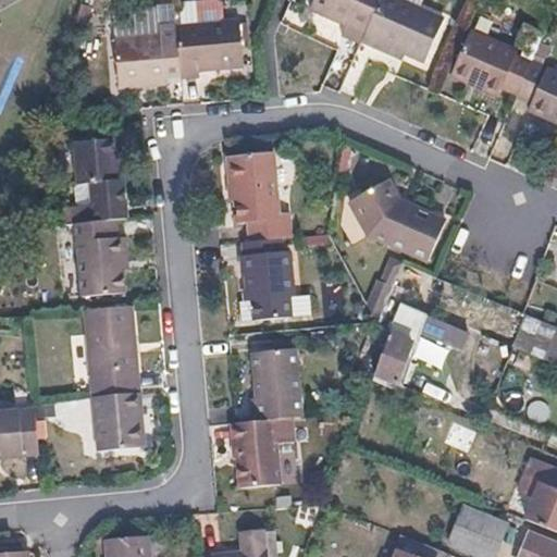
[(313,0),(306,19),(342,35),(347,24),(366,32),(379,0),(313,0)]
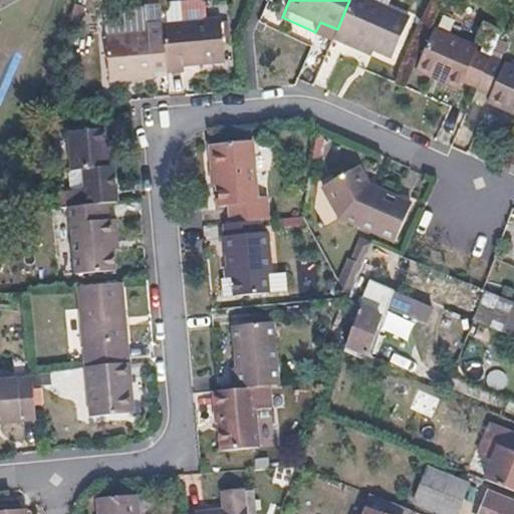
[(408,17),(367,0),(349,0),(337,29),(333,39),(363,53),(366,45),(373,48),(391,56),(408,17)]
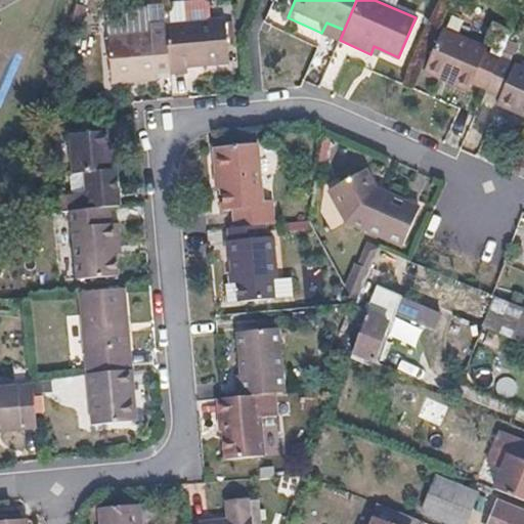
[(225,20),(167,26),(171,70),(171,75),(189,73),(188,68),(229,63),(225,20)]
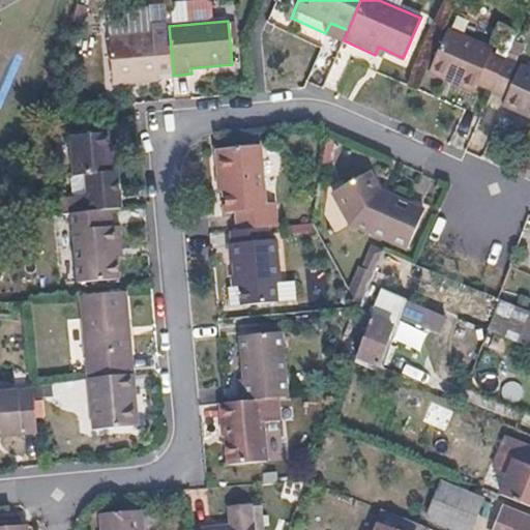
[(153,31),(109,35),(114,84),(158,80),(157,71),(173,70),(169,26),(169,22),(152,23),(153,31)]
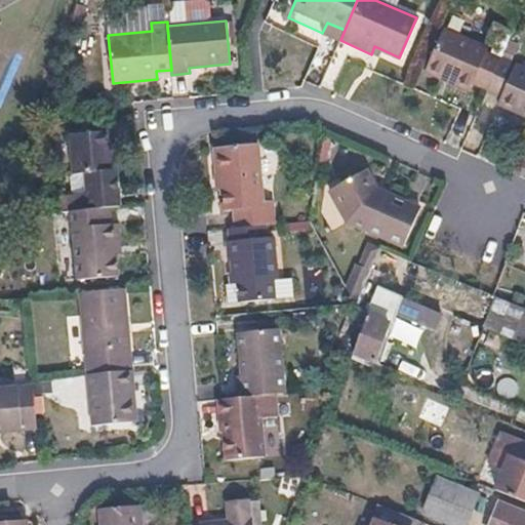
[(488,48),(443,29),(425,71),(470,91),(473,83),(486,89),(500,58),(486,52),(488,48)]
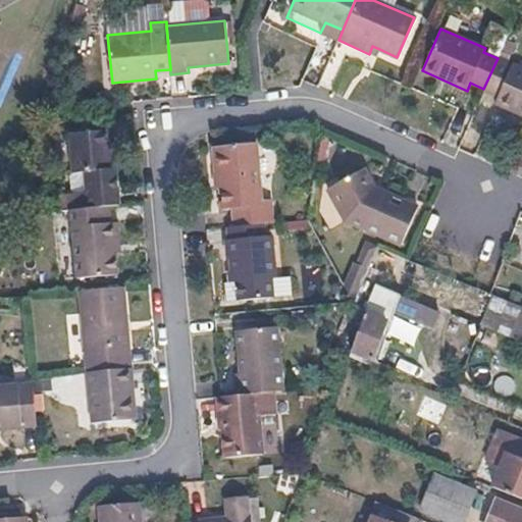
[(379,49),(372,46),(369,54),(375,57),(379,49)]
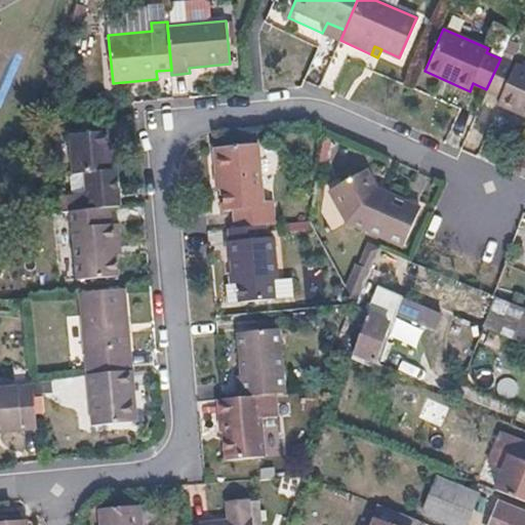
[(524,70),(500,58),(486,89),(486,90),(500,97),(497,105),(524,117),(524,70)]
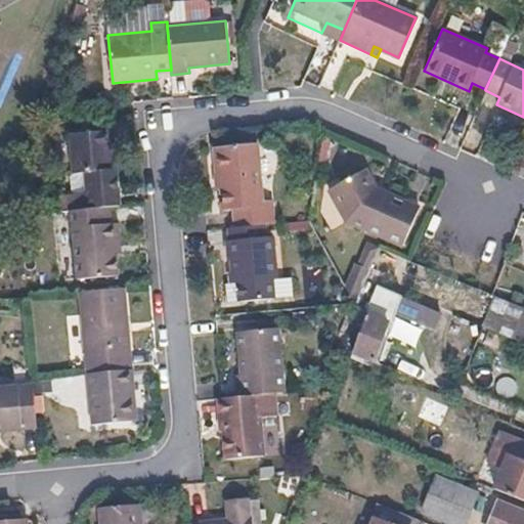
[(74,173),(85,172),(112,170),(106,130),(70,133),(74,173)]
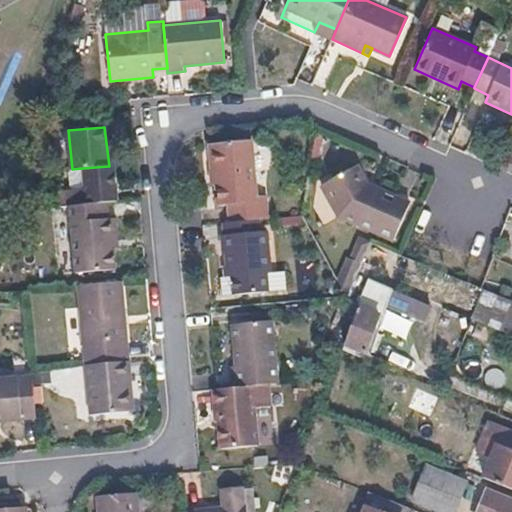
[(216,173),(212,173),(214,187),(218,187),(220,205),(231,204),(233,222),(260,220),(261,219),(259,198),(257,198),(253,144),(213,147),(216,173)]
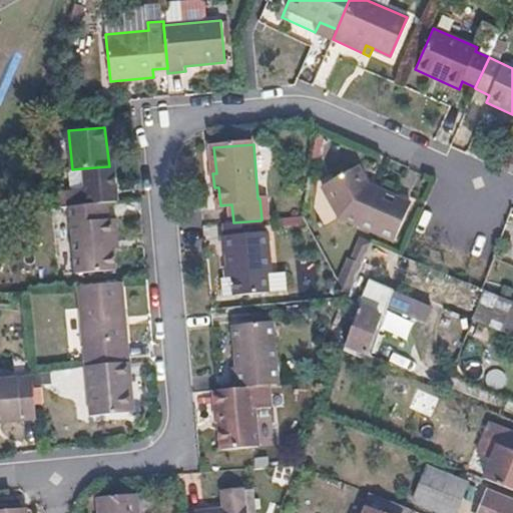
[(344,159),(312,184),(332,211),(397,240),(412,202),(360,179),(344,159)]
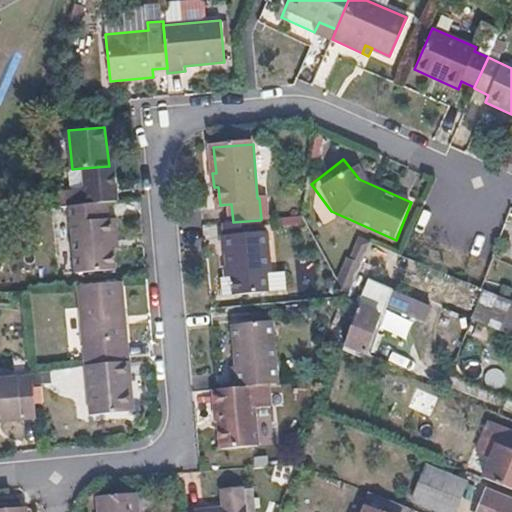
[(109,166),(83,168),(85,204),(113,202),(119,202),(115,165),(109,166)]
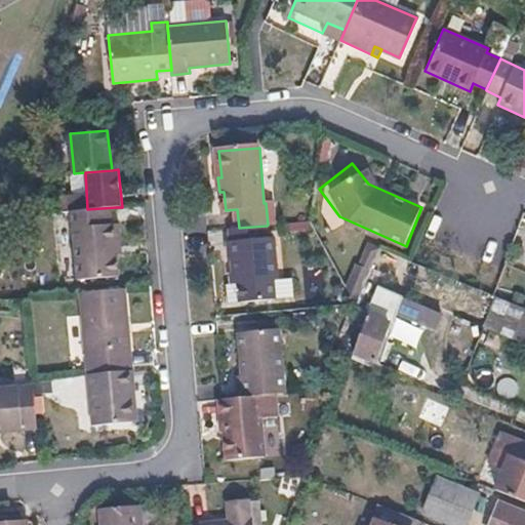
[(87,209),(70,211),(76,282),(122,277),(119,245),(126,244),(125,224),(117,223),(116,207),(87,209)]
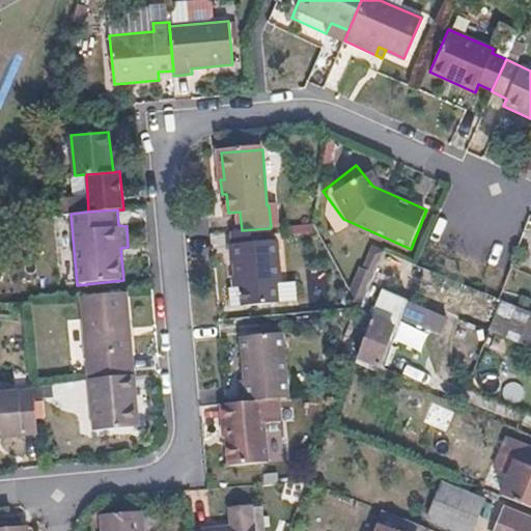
[(232,261),(235,260),(238,287),(242,286),(244,306),(279,303),(277,283),(281,283),(277,241),(272,241),(270,228),(242,230),(231,231),(232,244),(230,244),(232,261)]
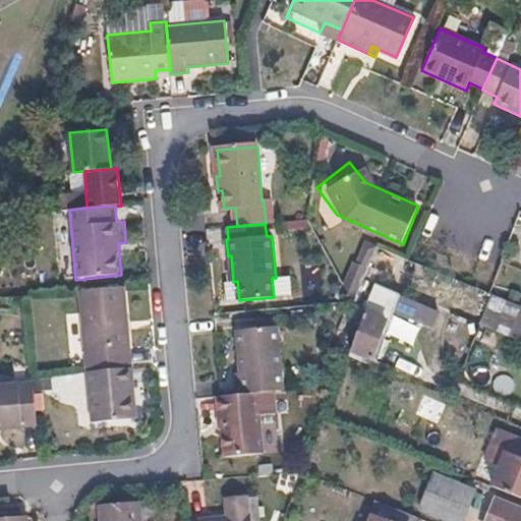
[(276,278),(272,278),(274,297),(293,295),(291,276),(276,278)]
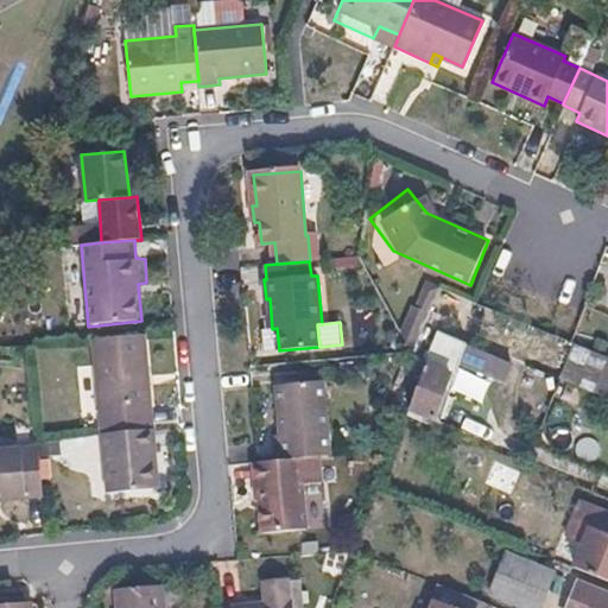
[(272,329),(263,329),(264,352),(279,350),(277,328),(272,329)]
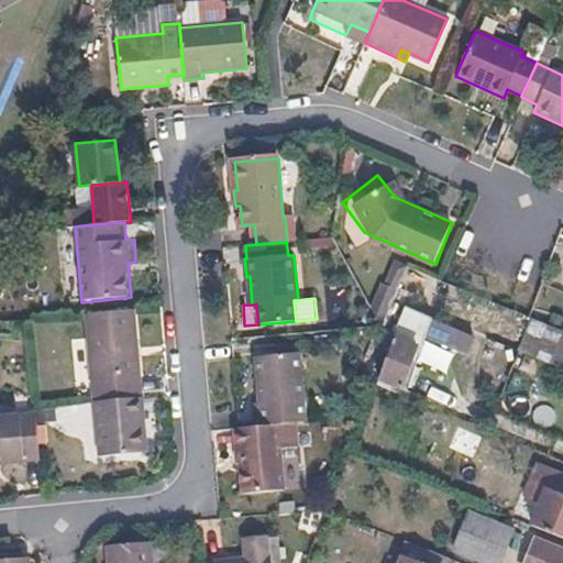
[(406,306),(395,332),(378,375),(401,385),(423,330),(468,348),(474,333),(406,306)]
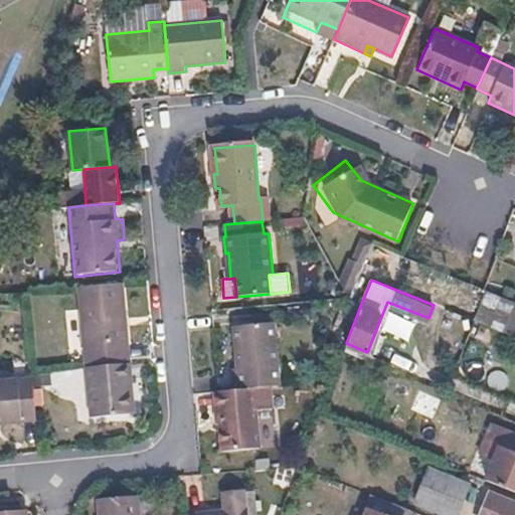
[(120,285),(76,289),(83,369),(127,365),(120,285)]
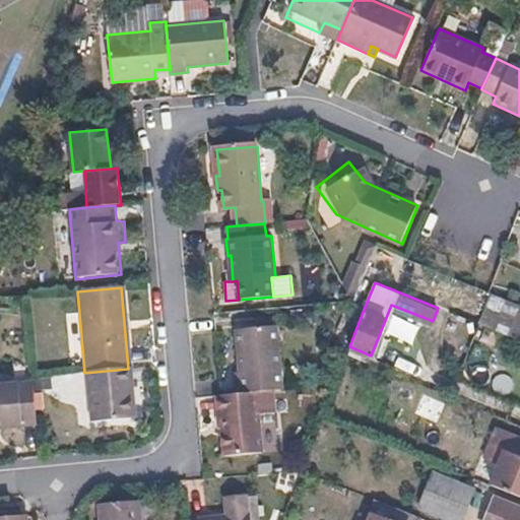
[(519,314),(513,311),(505,332),(519,338),(519,314)]
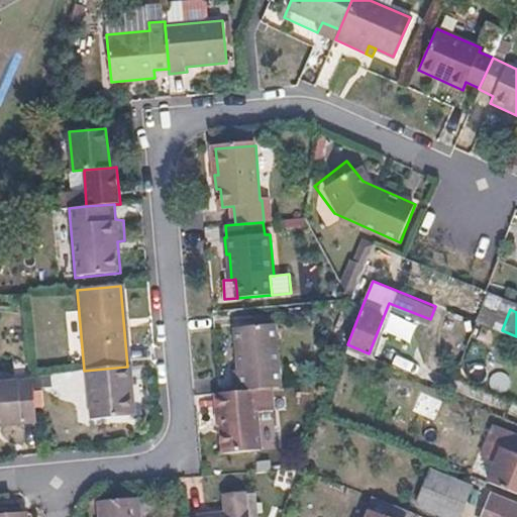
[(233,328),(237,373),(230,374),(232,392),(272,389),(279,388),(273,325),(233,328)]
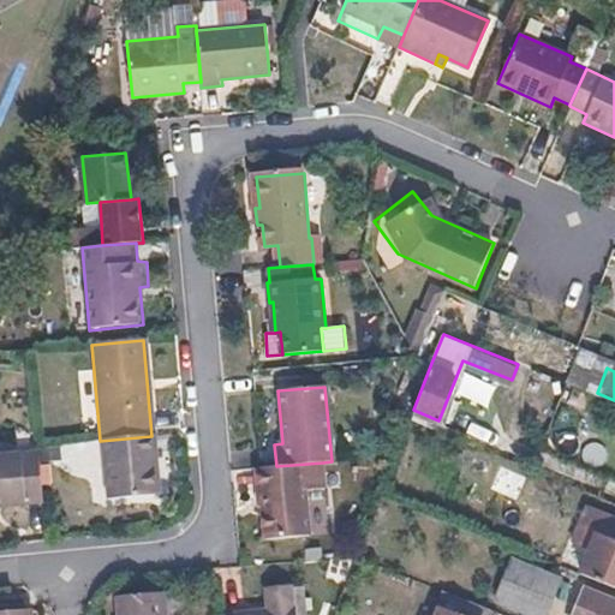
[(151,436),(100,441),(106,499),(157,494),(151,436)]
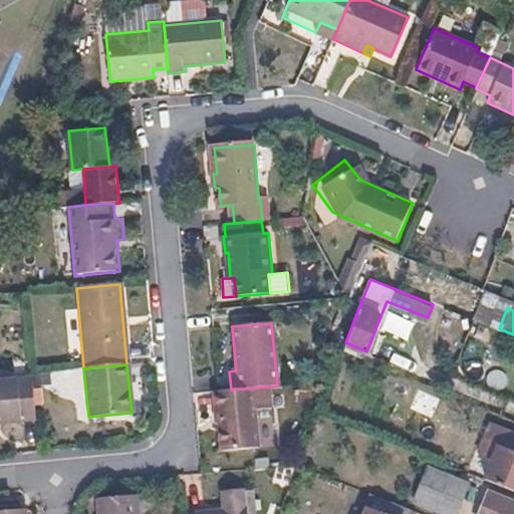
[(69,395),(71,374),(56,373),(55,395),(69,395)]
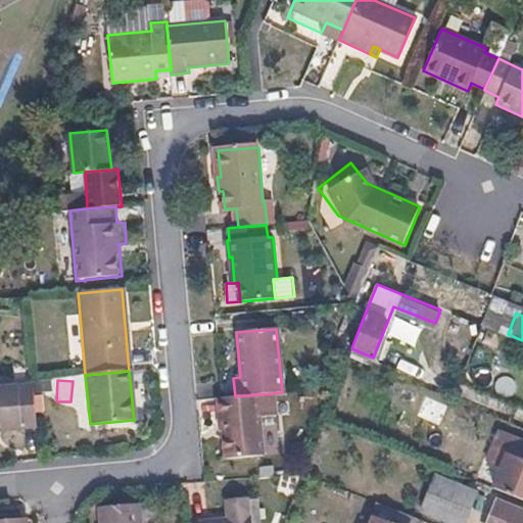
[(31,383),(0,384),(0,426),(34,424),(31,383)]
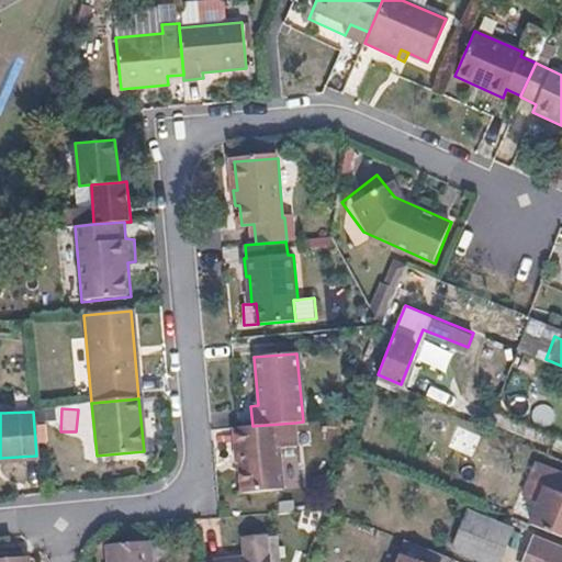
[(253,426),(235,428),(238,462),(242,494),(284,490),(280,449),(298,448),(295,423),(253,426)]
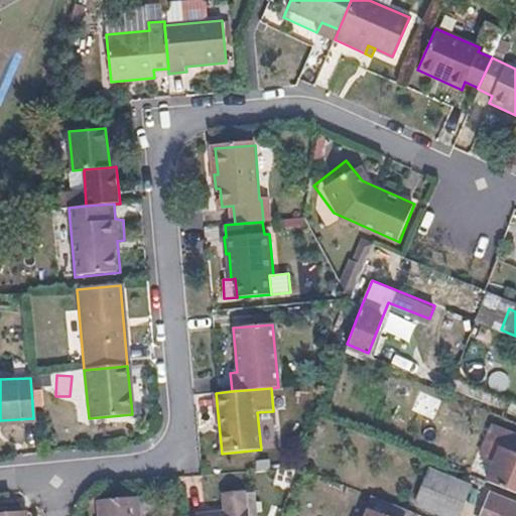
[(515,433),(492,424),(486,439),(515,450),(515,433)]
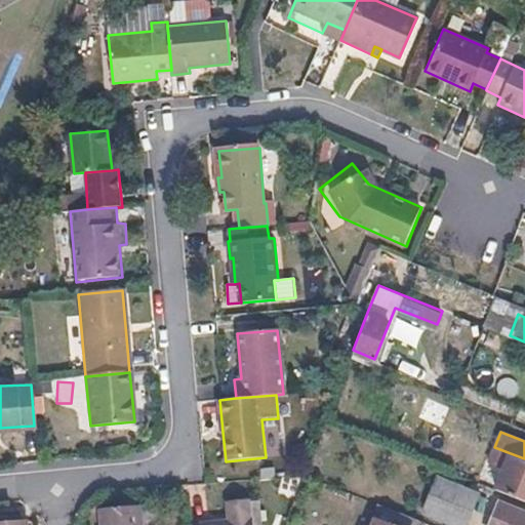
[(489,460),(505,468),(496,489),(524,499),(524,458),(494,447),(489,460)]
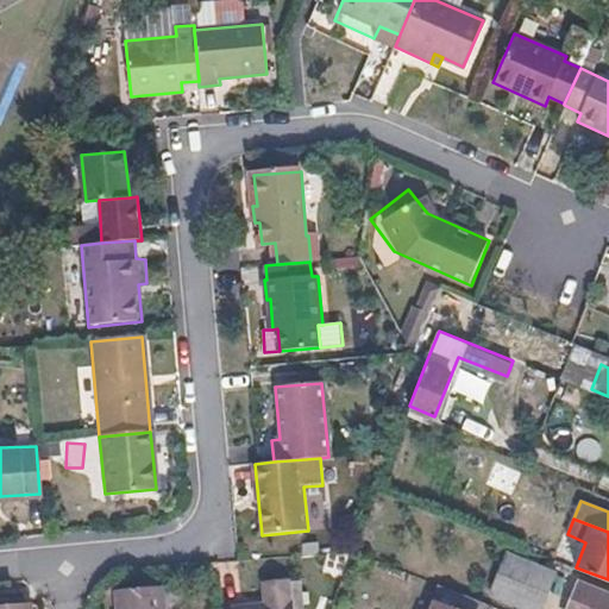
[(535,608),(551,571),(504,552),(488,590),(533,608),(535,608)]
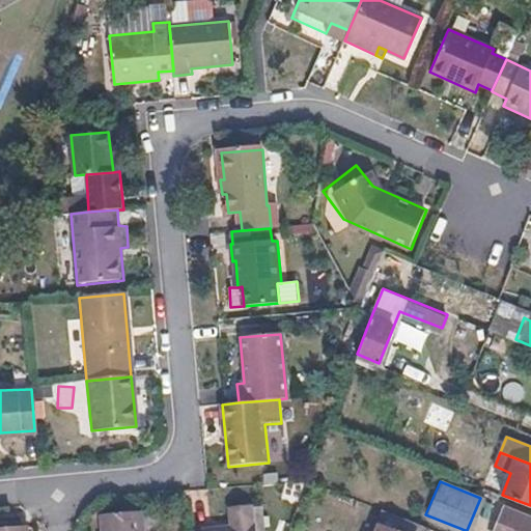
[(230,528),(200,530),(254,530),(254,526),(252,526),(250,506),(228,508),(230,528)]
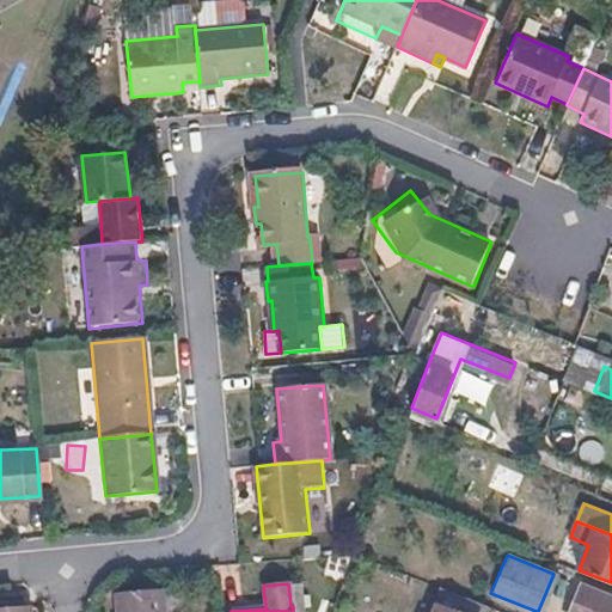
[(434,611),(429,611),(424,610),(423,611),(488,611),(490,606),(444,588),(434,611)]
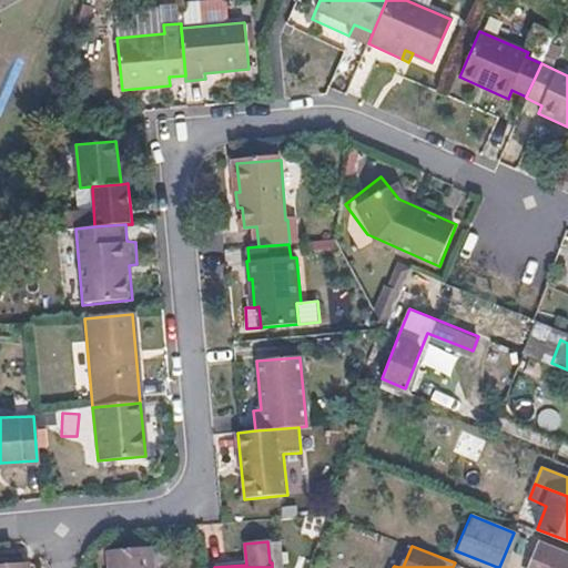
[(566,567),(567,565),(567,555),(546,546),(536,567),(566,567)]
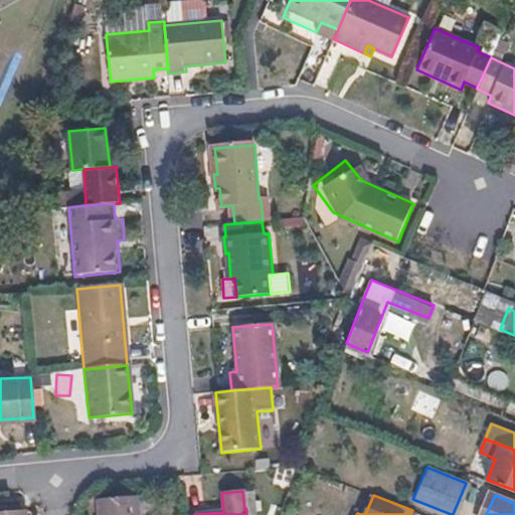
[(135,514),(134,499),(95,501),(96,514),(135,514)]
